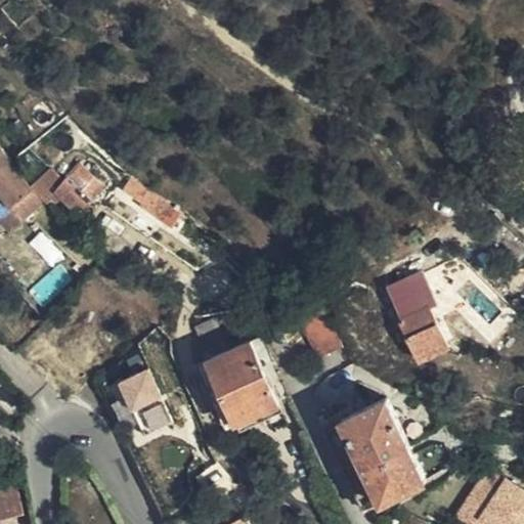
[(83,61),(80,62),(79,63),(79,64),(78,66),(78,68),(78,71),(79,72),(81,74),(84,74),(87,74),(88,73),(90,71),(90,70),(90,67),(90,64),(89,62),(87,61),(85,60),(83,61)]
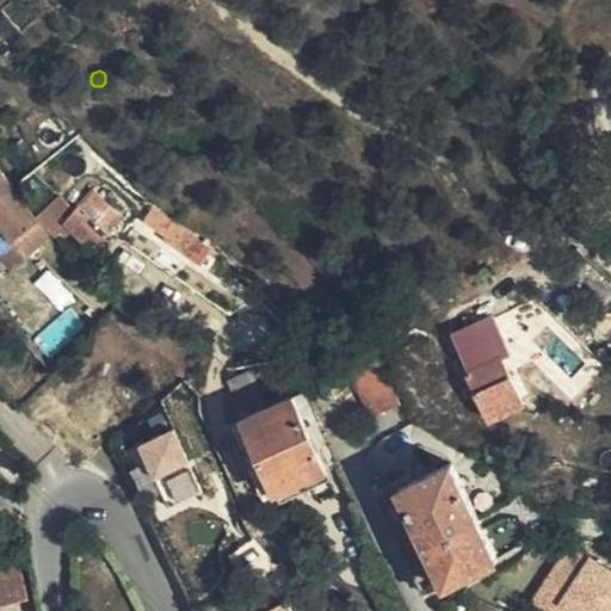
[(0,201),(14,191),(0,171),(0,201)]
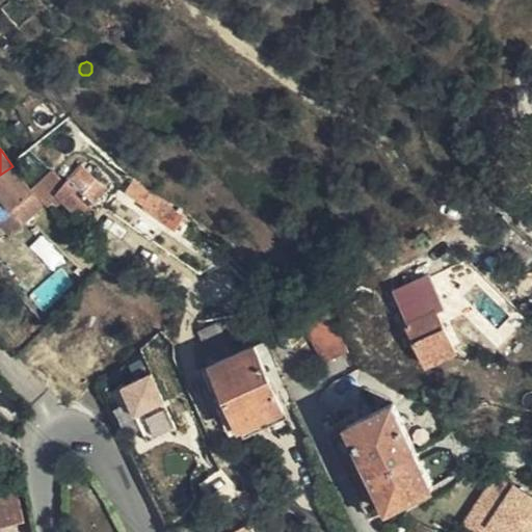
[(57,193),(58,194),(79,215),(105,187),(80,164),(64,185),(57,193)]
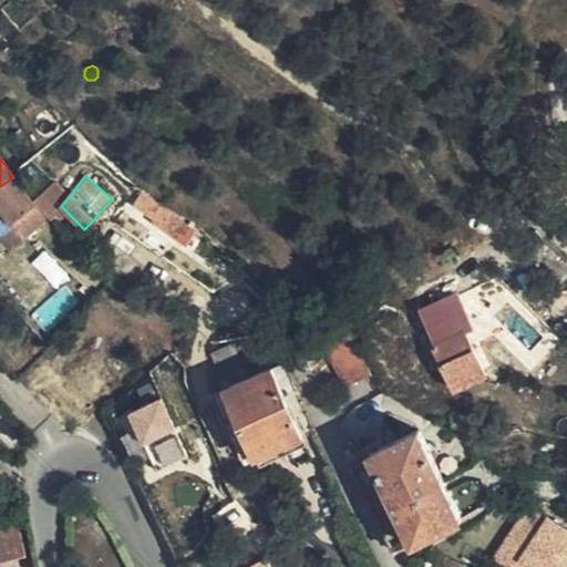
[(34,203),(13,177),(0,186),(0,204),(13,222),(33,204),(34,203)]
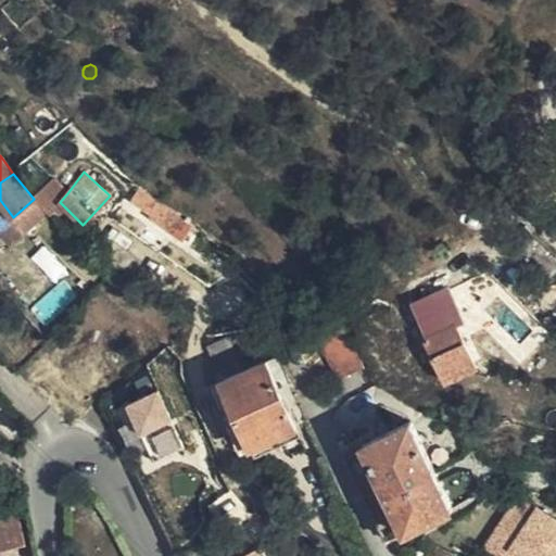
[(36,198),(51,214),(61,203),(60,202),(67,193),(55,179),(36,198)]
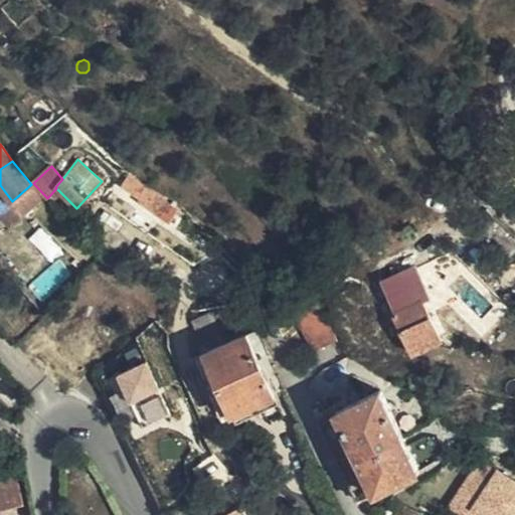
[(131,176),(123,187),(141,199),(139,202),(161,218),(163,215),(172,221),(179,210),(131,176)]
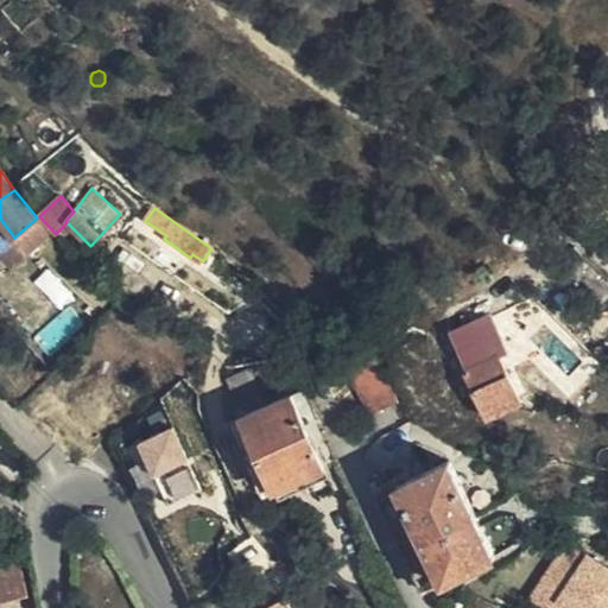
[(49,235),(36,219),(14,238),(0,251),(13,266),(49,235)]
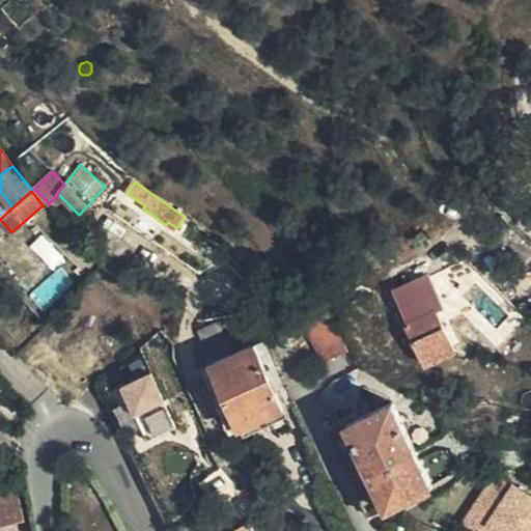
[(488,315),(499,299),(476,282),(465,300),(488,315)]
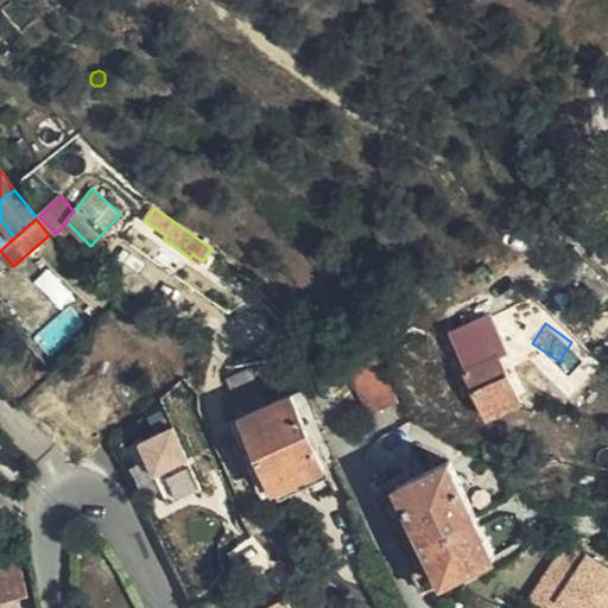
[(473,367),(499,355),(505,353),(499,339),(466,354),(473,367)]
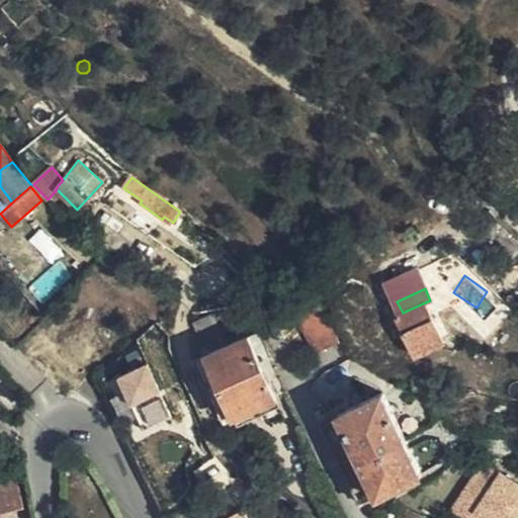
[(495,296),(487,291),(477,308),(484,312),(495,296)]
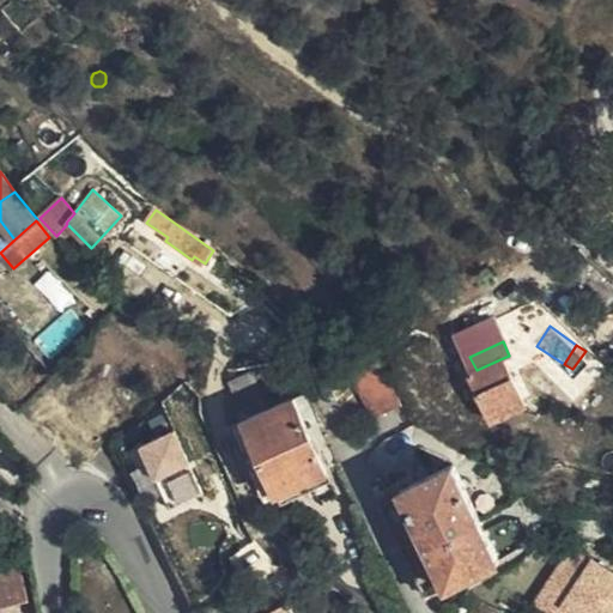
[(526,404),(503,358),(477,370),(471,372),(493,419),(526,404)]
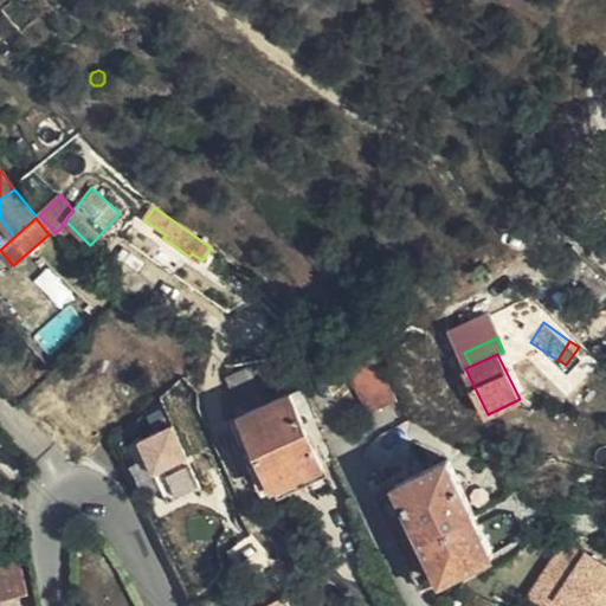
[(385,374),(374,355),(348,369),(359,388),(385,374)]
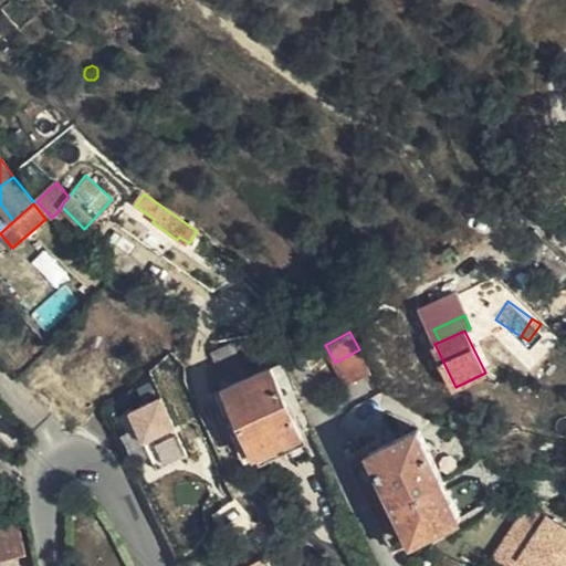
[(233,342),(211,353),(222,377),(244,366),(233,342)]
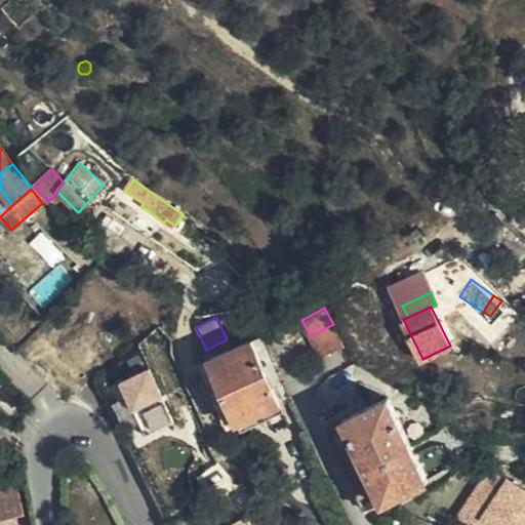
[(321,357),(345,344),(333,324),(311,336),(321,357)]
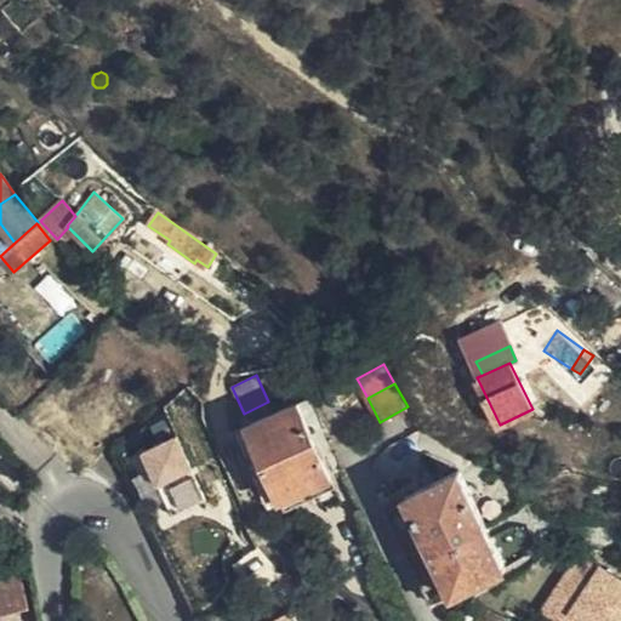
[(298,403),(250,425),(281,499),(332,479),(298,403)]
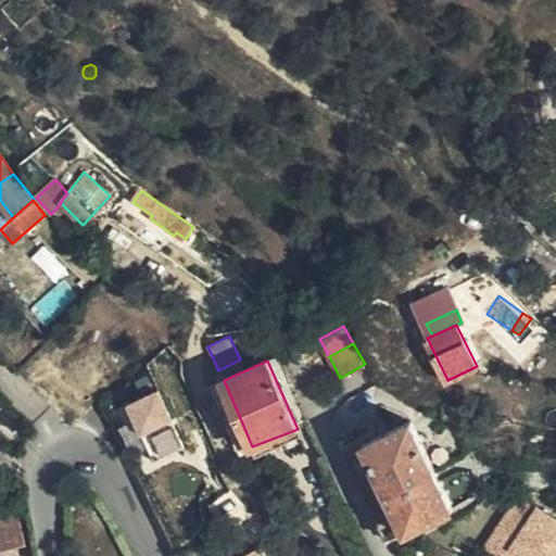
[(252,446),(224,380),(214,384),(243,451),(252,446)]
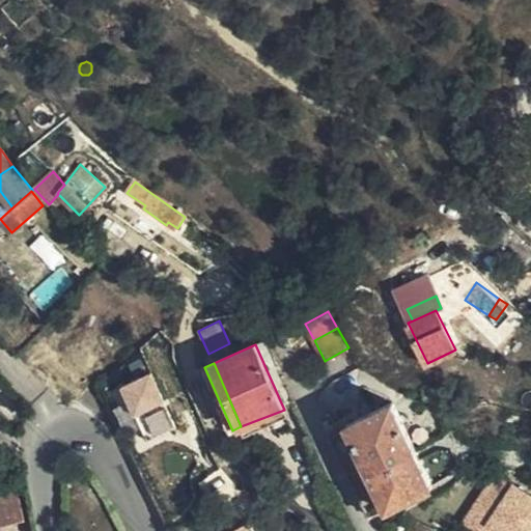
[(117,388),(131,419),(165,404),(150,373),(117,388)]
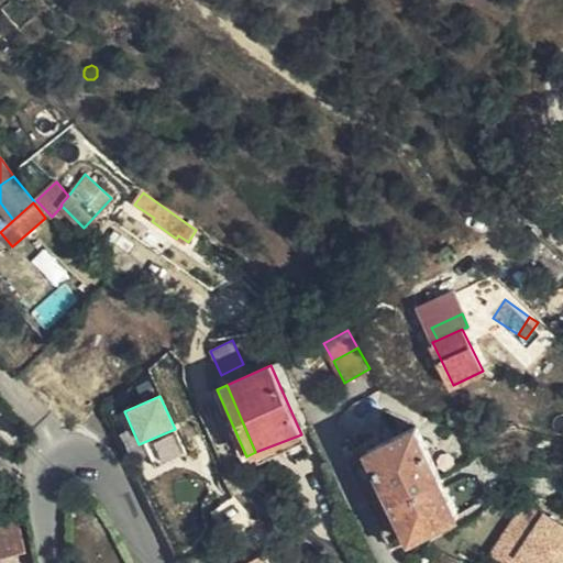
[(351,460),(392,547),(460,515),(417,428),(396,438),(378,446),(371,450),(351,460)]
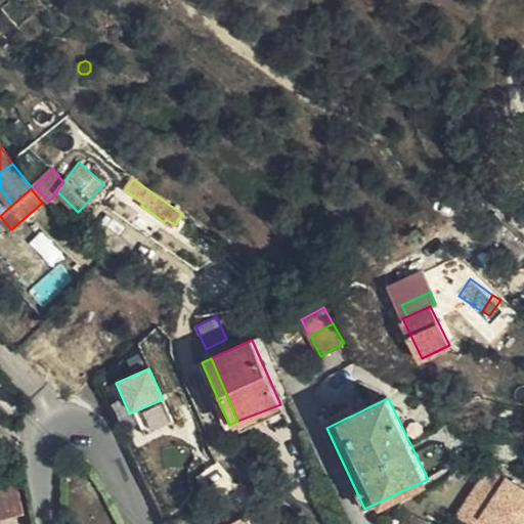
[(363,398),(348,406),(352,416),(368,407),(363,398)]
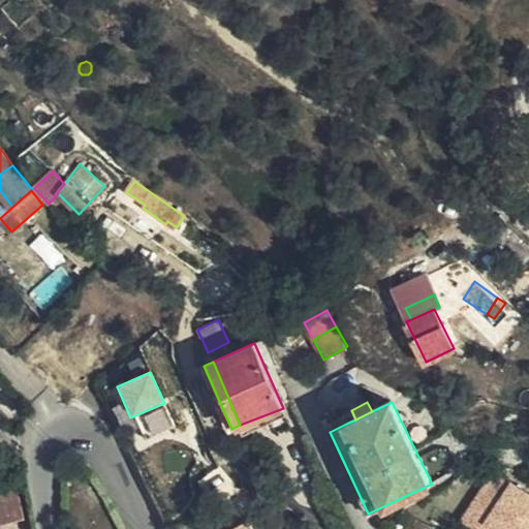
[(139,415),(145,435),(170,428),(165,408),(139,415)]
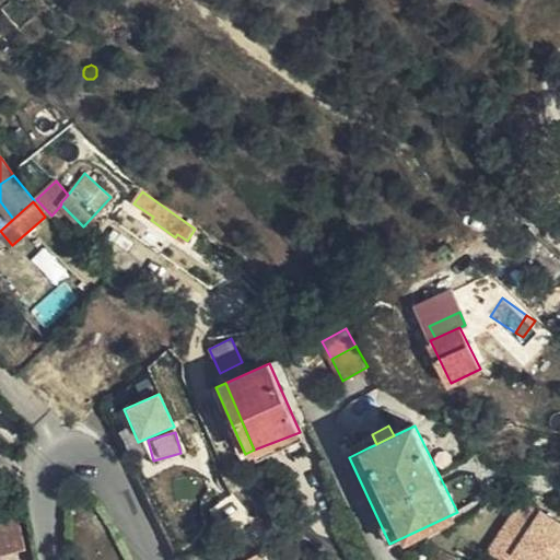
[(372,434),(364,438),(369,447),(376,444),(372,434)]
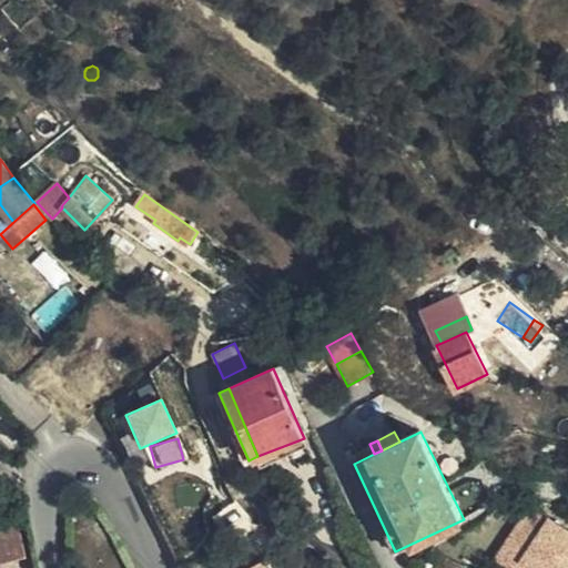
[(567,567),(567,533),(528,508),(493,563),(500,567),(567,567)]
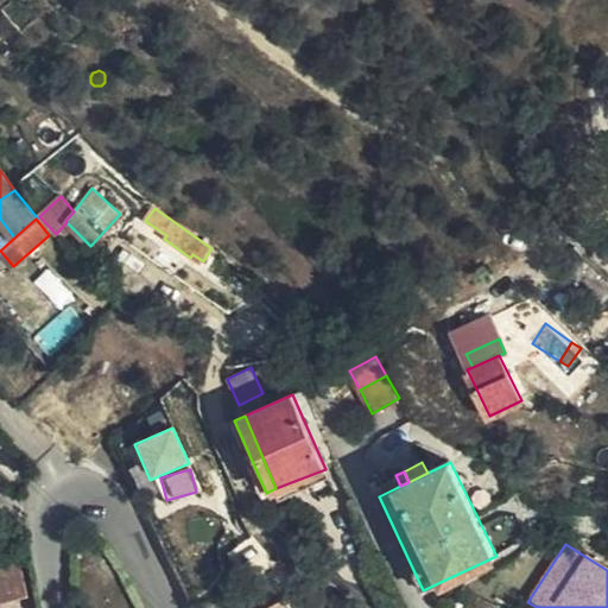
[(0,600),(26,594),(20,564),(0,569),(0,600)]
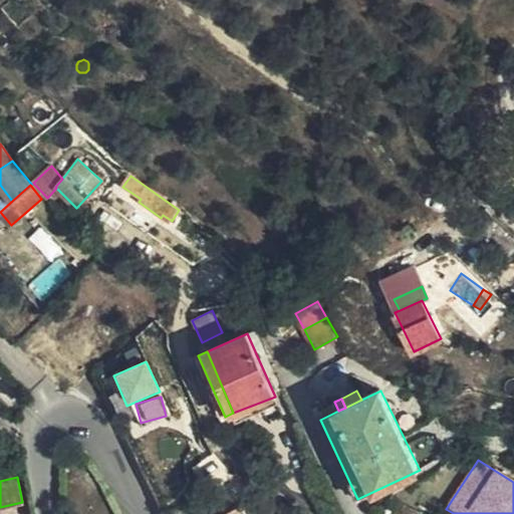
[(247,513),(243,505),(223,513),(247,513)]
